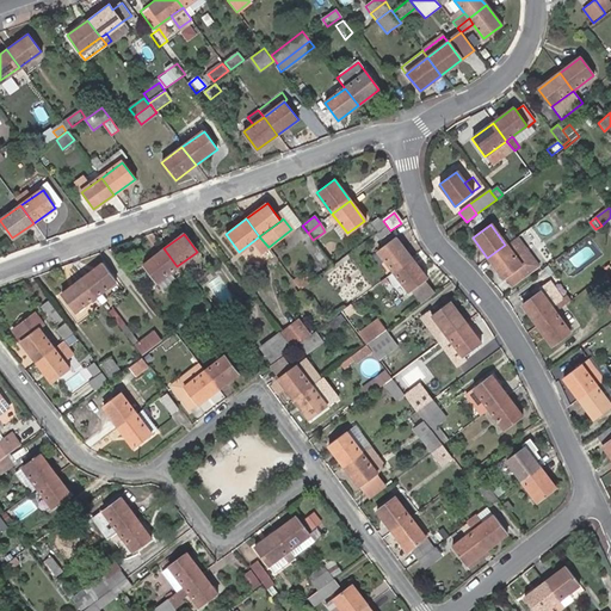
[(259,236),(253,241),(261,252),(269,247),(259,236)]
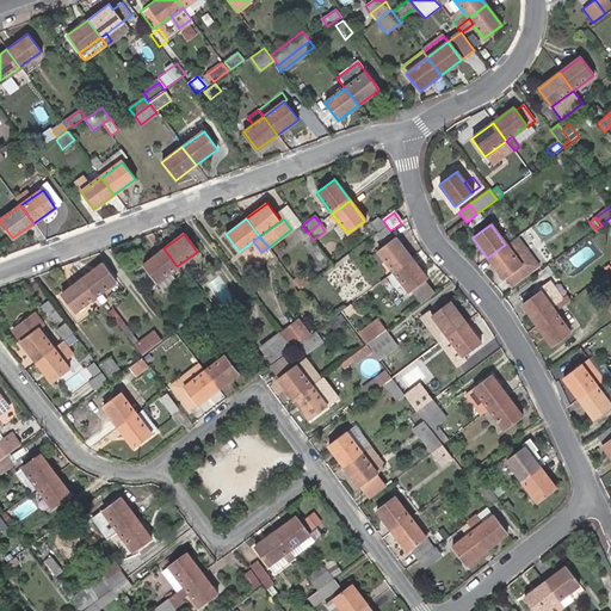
[(377,251),(393,272),(411,258),(395,236),(377,251)]
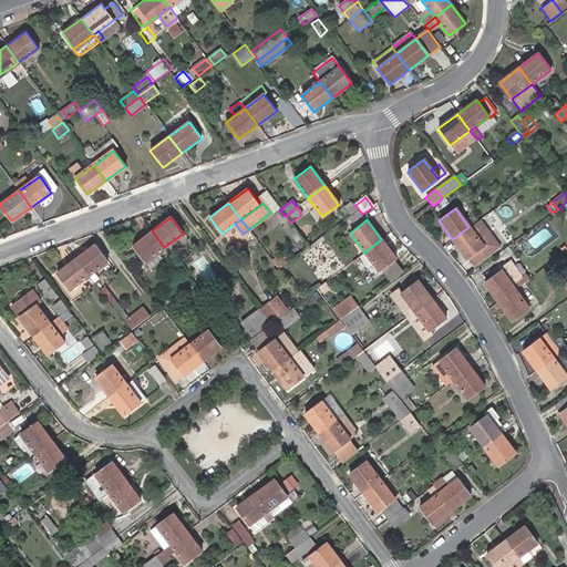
[(468,227),(452,239),(467,259),(481,250),(485,256),(496,247),(476,222),(468,227)]
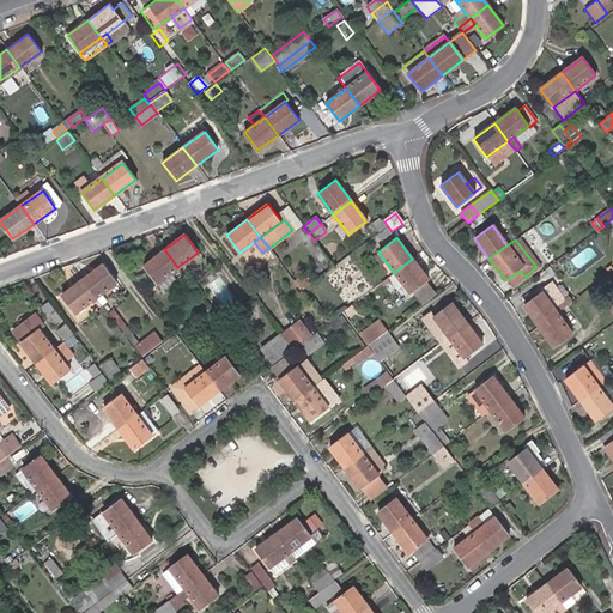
[(155,284),(177,267),(164,249),(143,266),(155,284)]
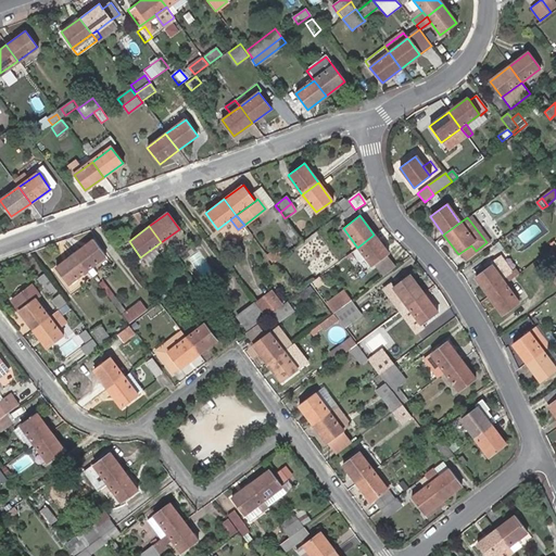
[(374,235),(357,248),(371,266),(388,254),(374,235)]
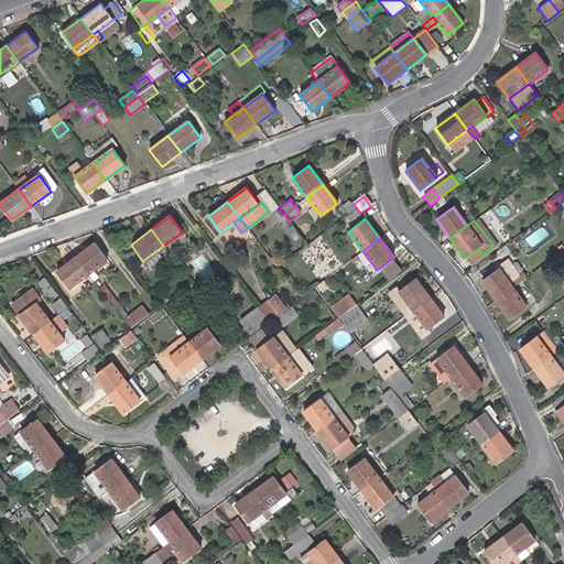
[(95,242),(75,257),(88,273),(107,260),(95,242)]
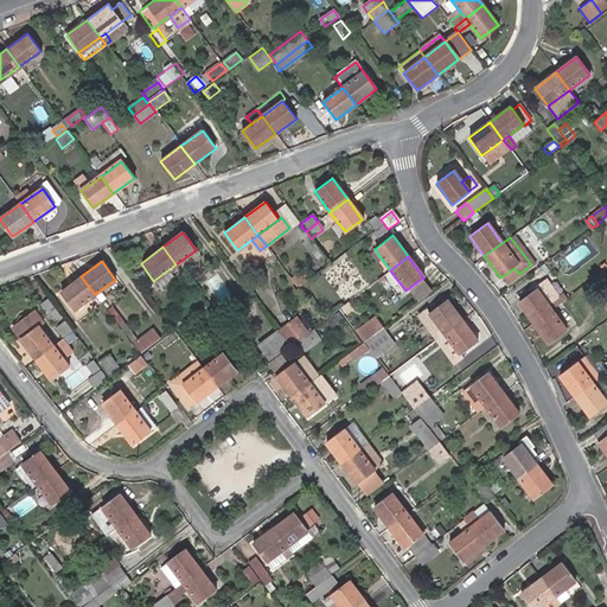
[(515,268),(500,278),(505,285),(519,274),(515,268)]
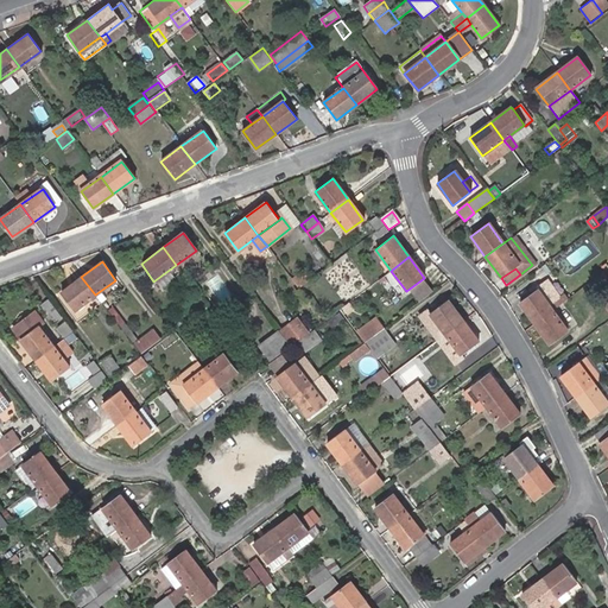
[(304,271),(292,280),(298,289),(310,279),(304,271)]
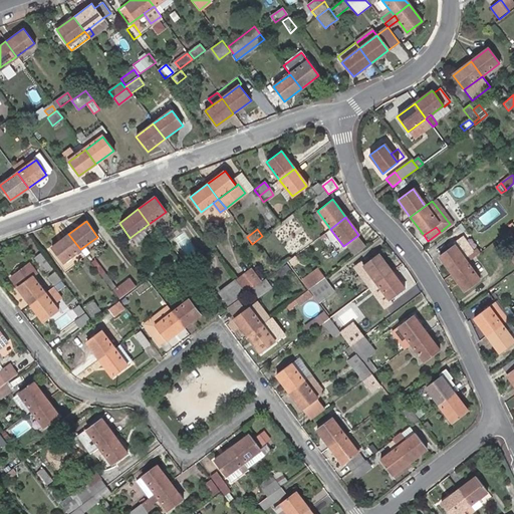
[(459,229),(451,235),(455,240),(463,234),(459,229)]
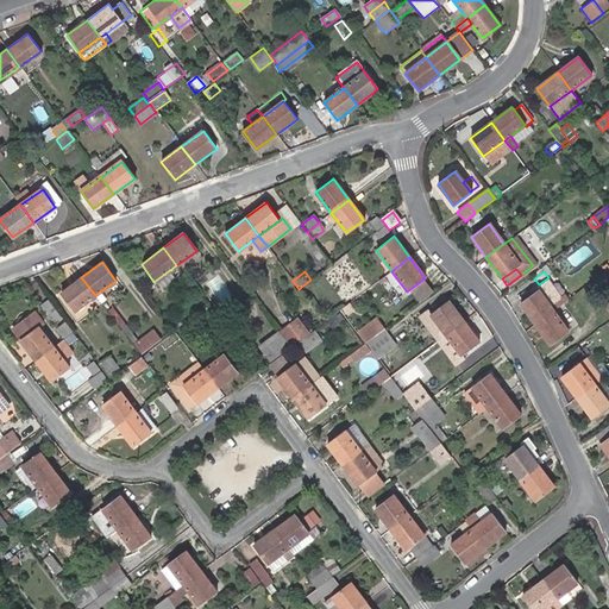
[(608,276),(606,271),(590,283),(596,290),(608,281),(608,276)]
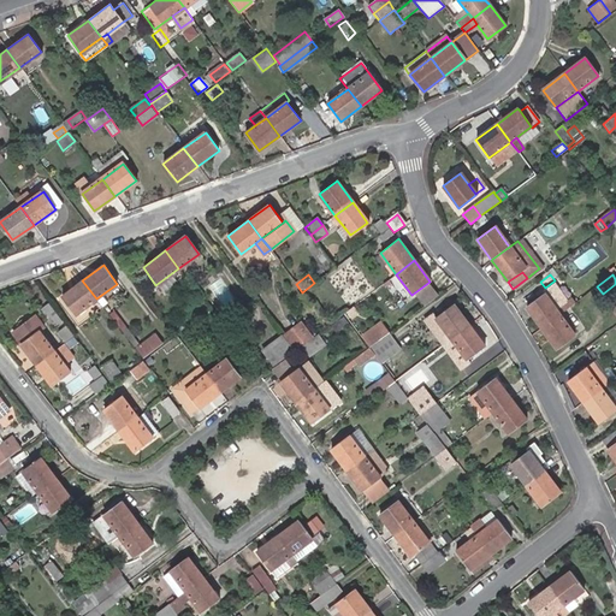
[(96,298),(82,280),(61,296),(75,315),(96,298)]
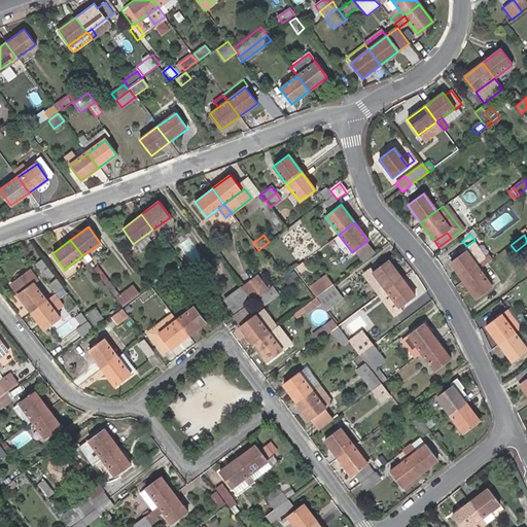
[(462,281),(478,270),(465,251),(449,262),(462,281)]
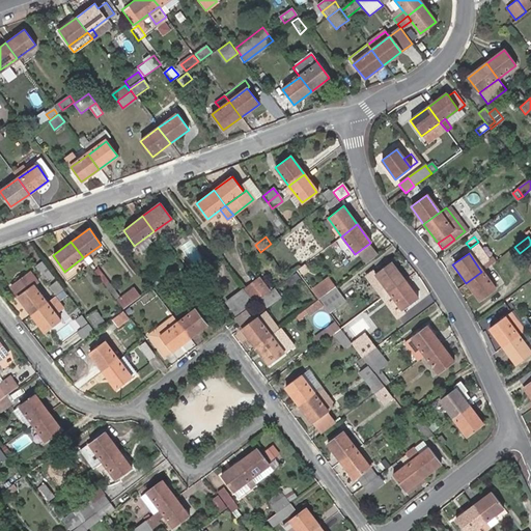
[(54,277),(43,261),(36,266),(48,281),(54,277)]
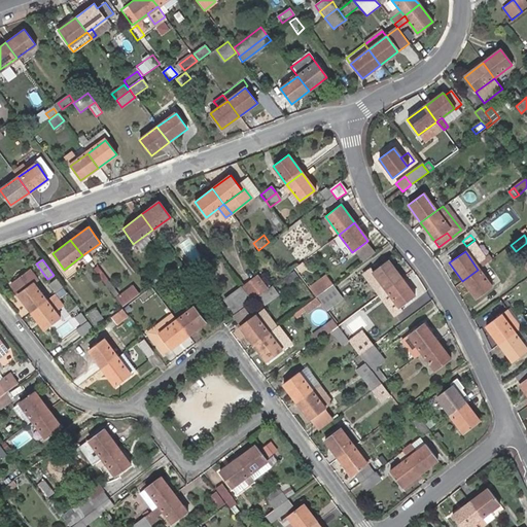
[(373,272),(386,289),(400,278),(387,261),(373,272)]
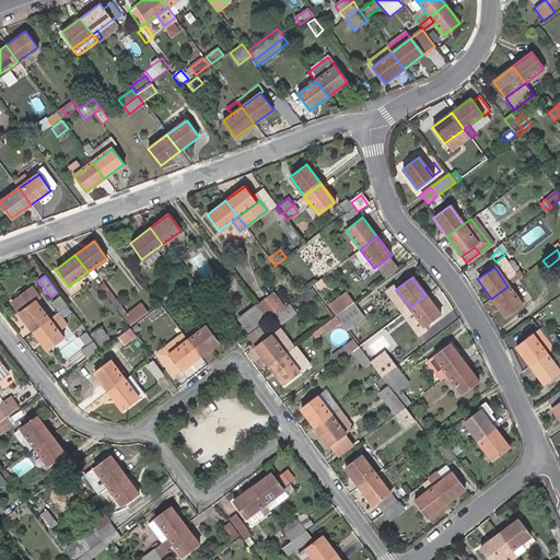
[(124,316),(127,315),(104,284),(100,288),(104,293),(105,294),(123,317),(124,316)]
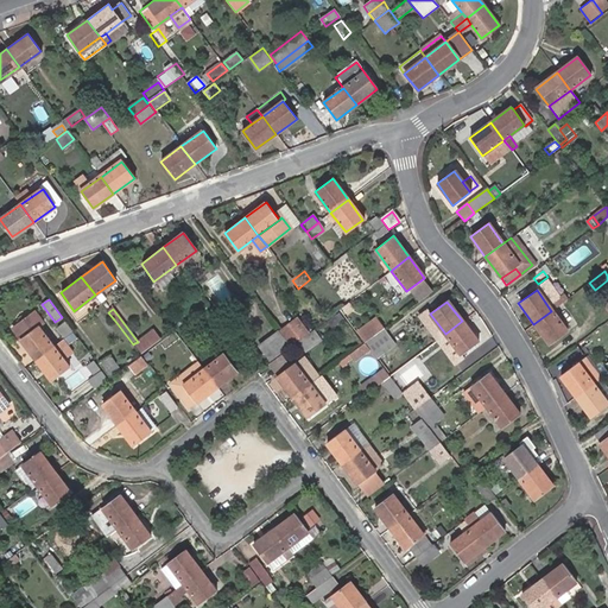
[(12,328),(36,360),(54,346),(38,327),(44,322),(35,310),(29,315),(12,328)]
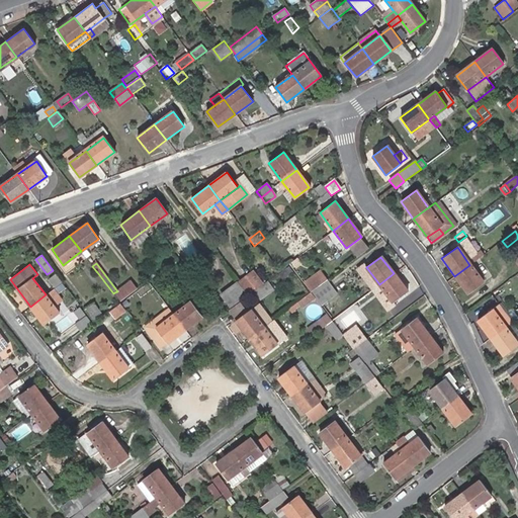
[(358,269),(373,289),(379,284),(366,267),(364,265),(358,269)]
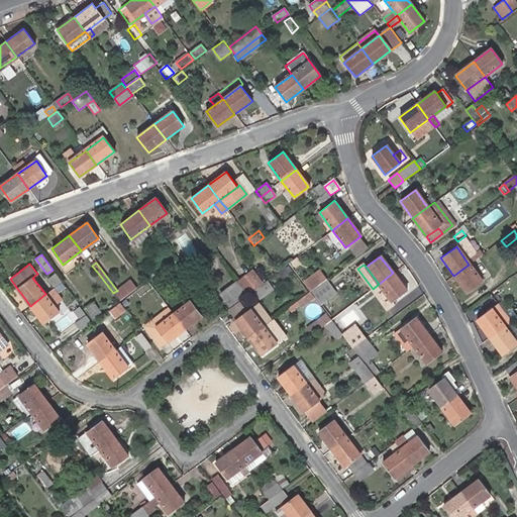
[(482,283),(469,265),(453,276),(467,294),(482,283)]
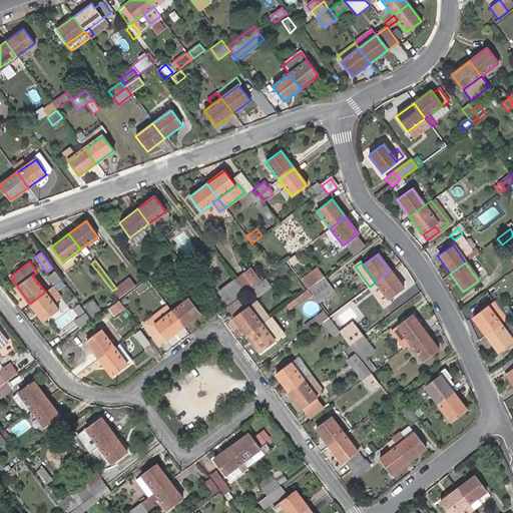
[(286,265),(277,272),(281,277),(290,270),(286,265)]
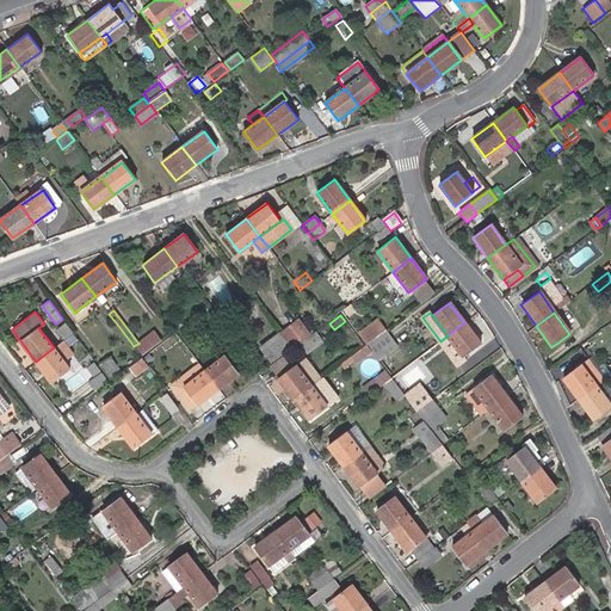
[(377,321),(358,335),(365,345),(384,331),(377,321)]
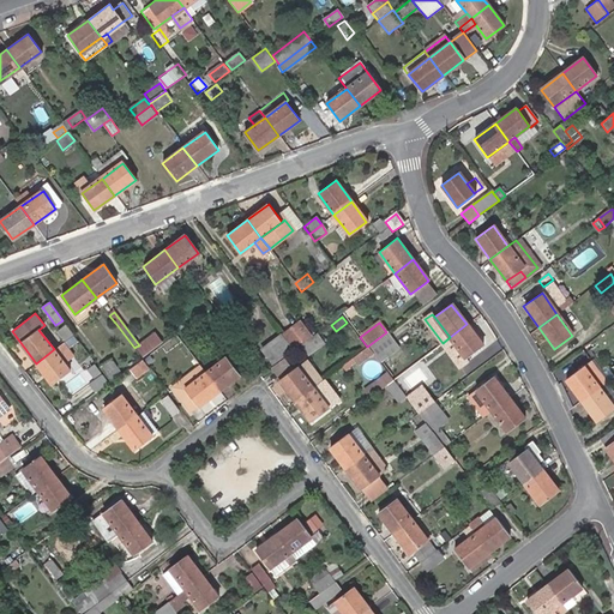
[(73,336),(65,324),(55,331),(62,343),(73,336)]
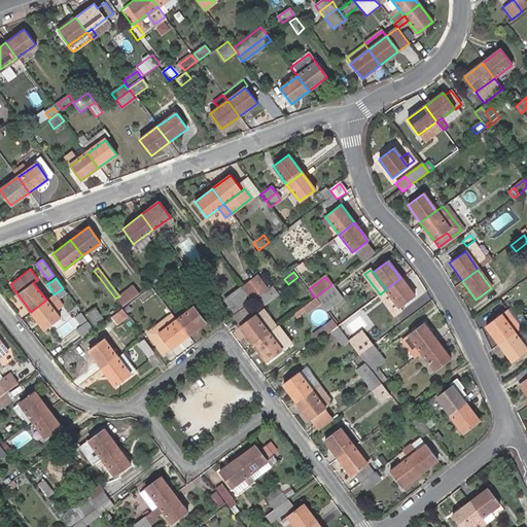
[(400,278),(386,289),(399,308),(414,296),(400,278)]
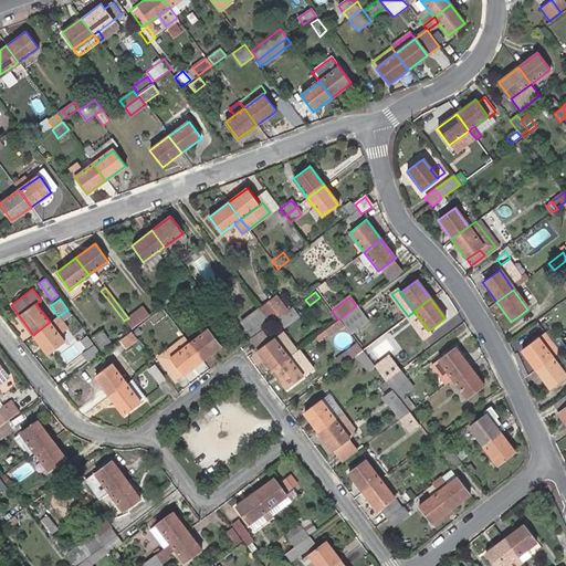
[(271,300),(260,308),(270,322),(281,313),(271,300)]
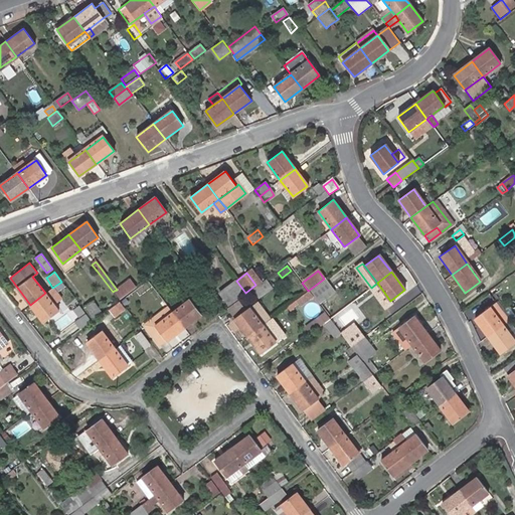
[(308,291),(313,297),(316,301),(331,289),(324,279),(308,291)]
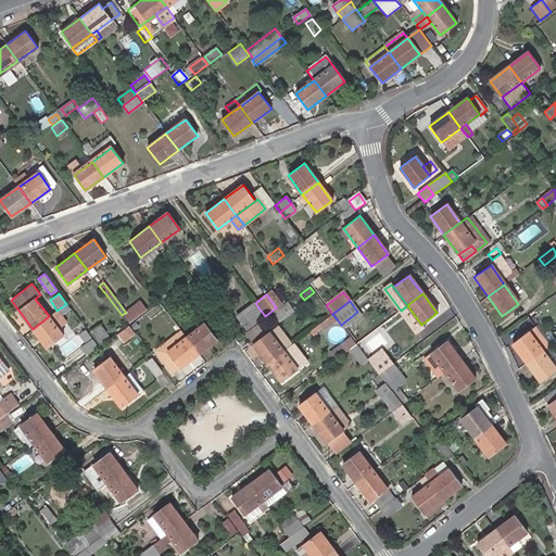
[(126,313),(123,314),(129,324),(147,312),(140,302),(126,313)]
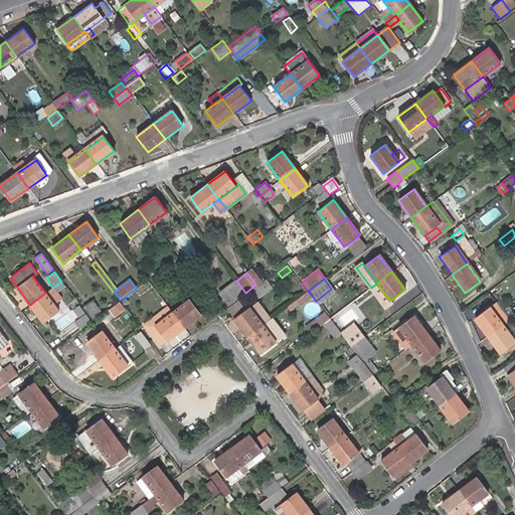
[(266,280),(251,290),(259,298),(272,288),(266,280)]
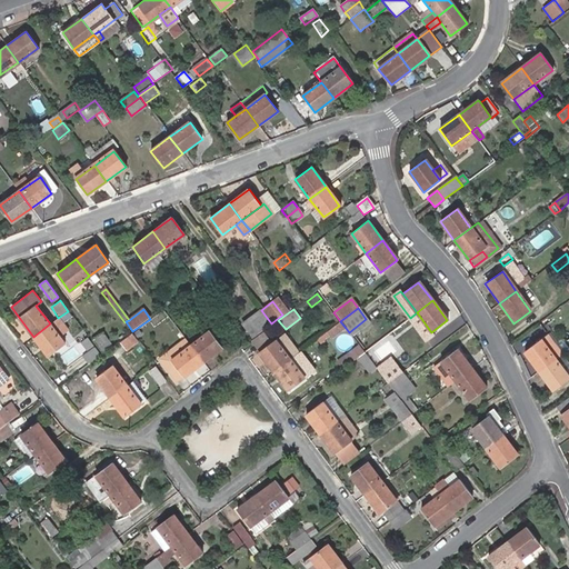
[(271,323),(261,310),(245,322),(255,336),(271,323)]
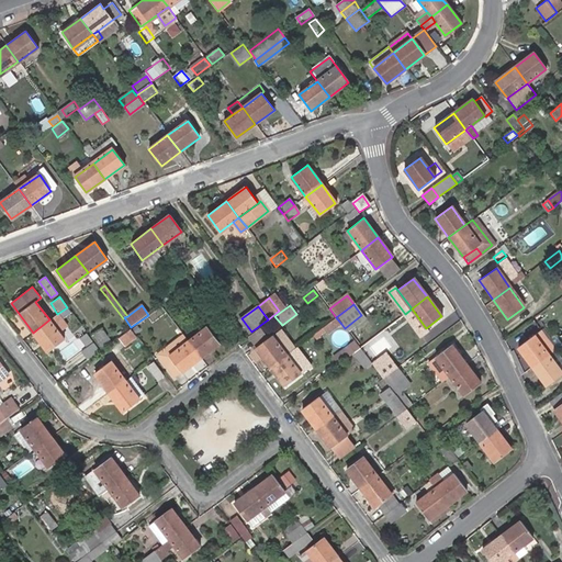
[(49,319),(33,333),(47,351),(64,338),(59,333),(55,327),(63,321),(57,314),(49,319)]
